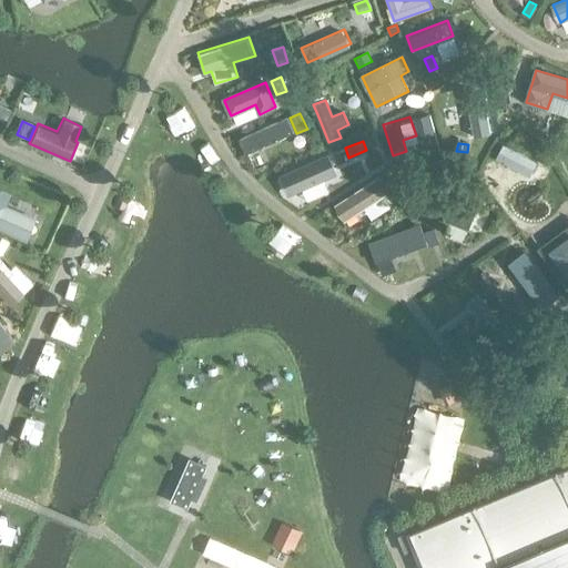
[(213,168),(221,160),(209,145),(200,152),(213,168)]
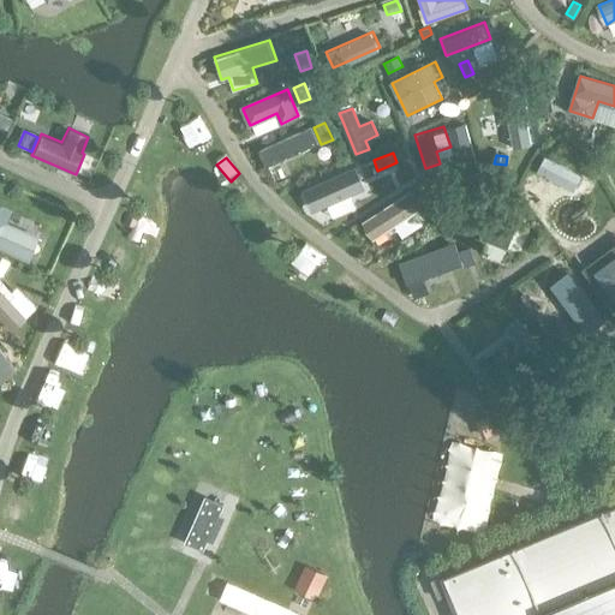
[(336,166),(296,189),(309,212),(350,189),(336,166)]
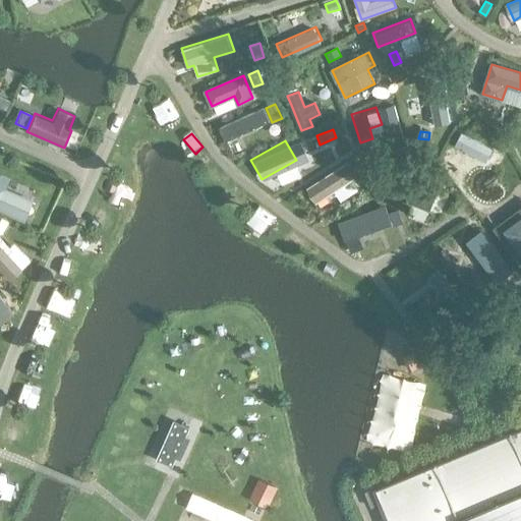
[(429,153),(420,157),(427,172),(437,168),(429,153)]
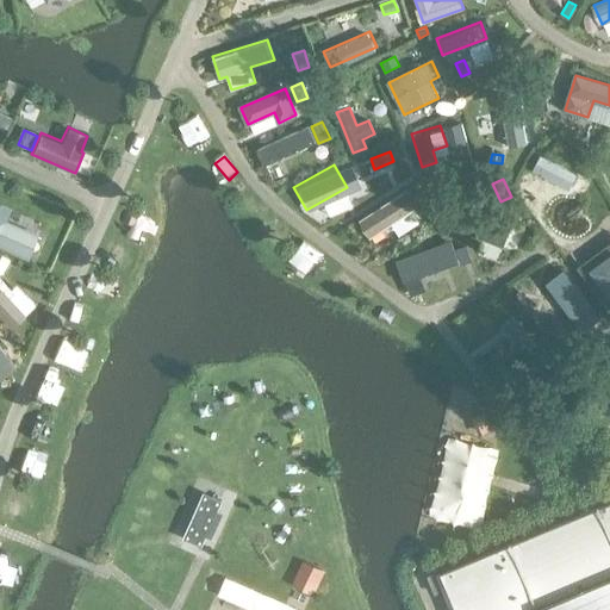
[(423,185),(414,192),(423,207),(433,200),(423,185)]
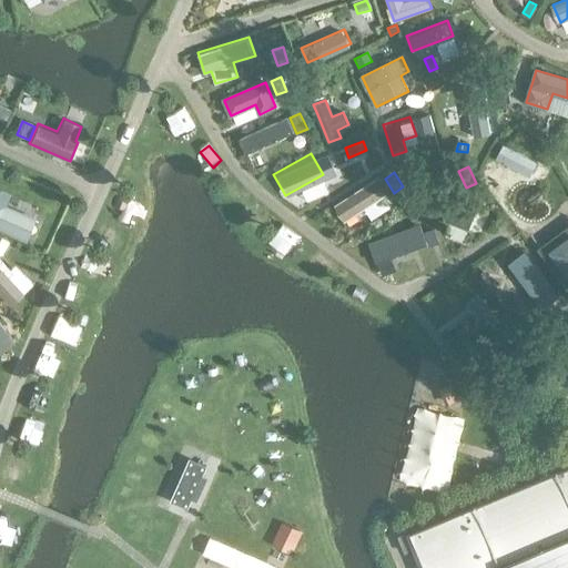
[(231,173),(221,181),(235,198),(245,190),(231,173)]
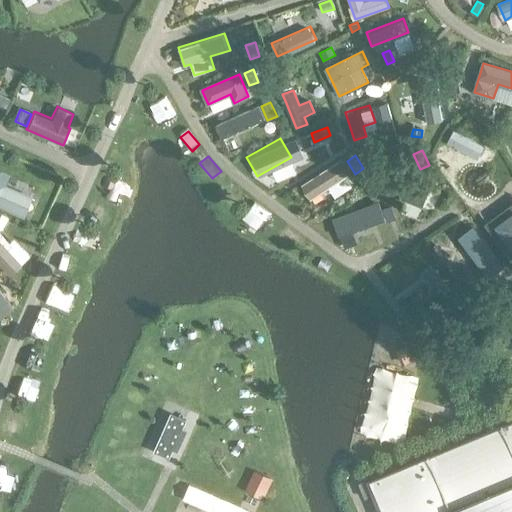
[(400,159),(390,164),(395,173),(404,168),(400,159)]
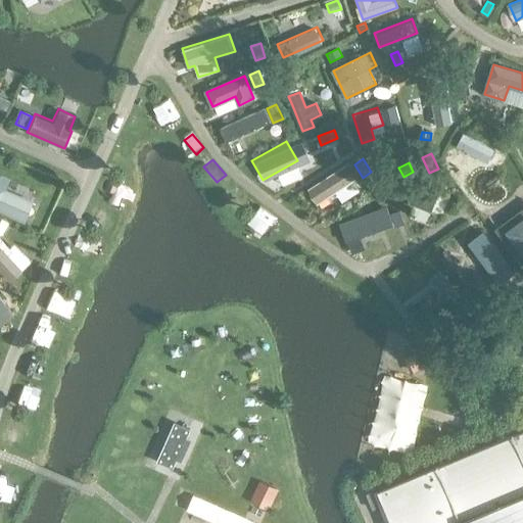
[(0,212),(22,223),(32,201),(4,189),(8,179),(0,175),(0,212)]
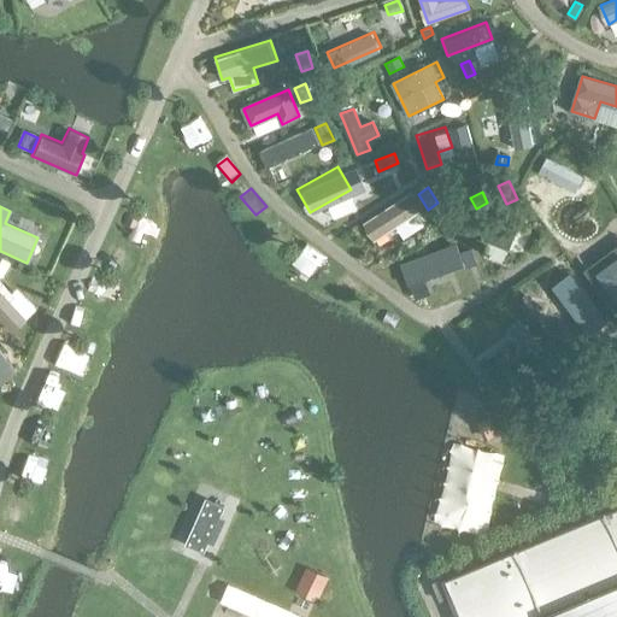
[(521,206),(477,225),(485,240),(485,242),(487,241),(489,242),(509,250),(518,228),(528,223),(521,206)]
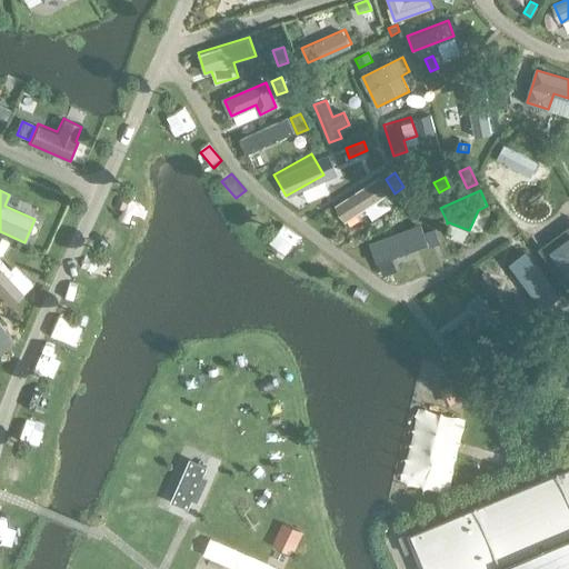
[(250,196),(243,206),(260,218),(267,208),(250,196)]
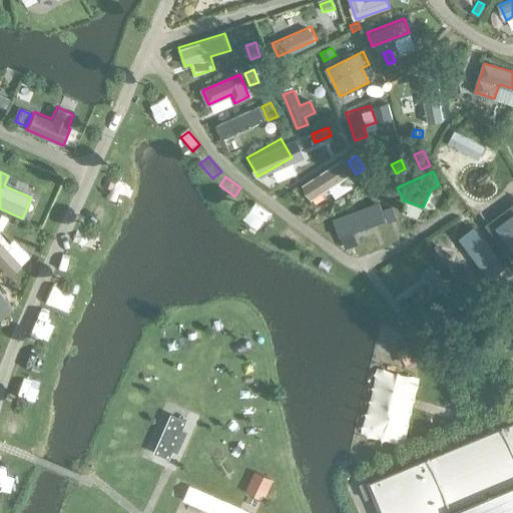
[(349,223),(383,216),(380,201),(346,208),(349,223)]
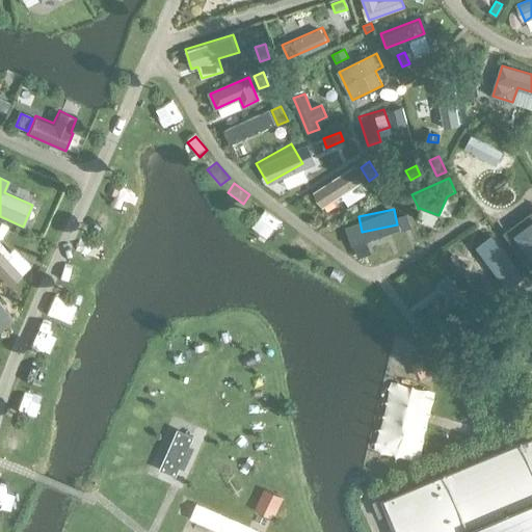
[(257,219),(271,237),(281,229),(266,211),(257,219)]
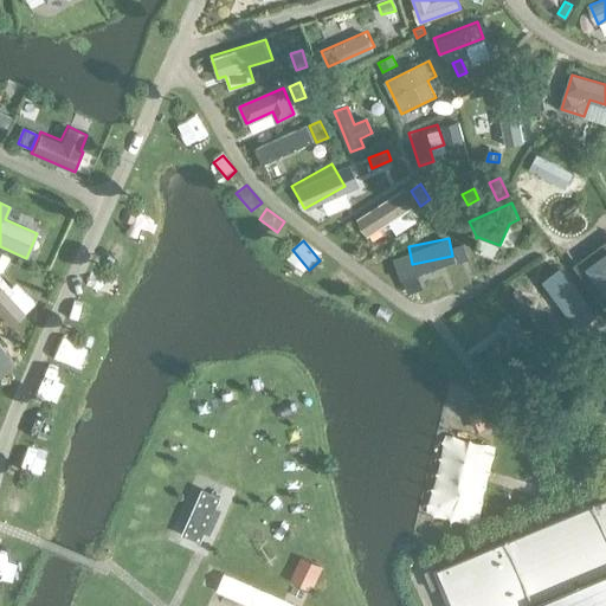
[(605,242),(574,265),(604,305),(605,303),(605,242)]
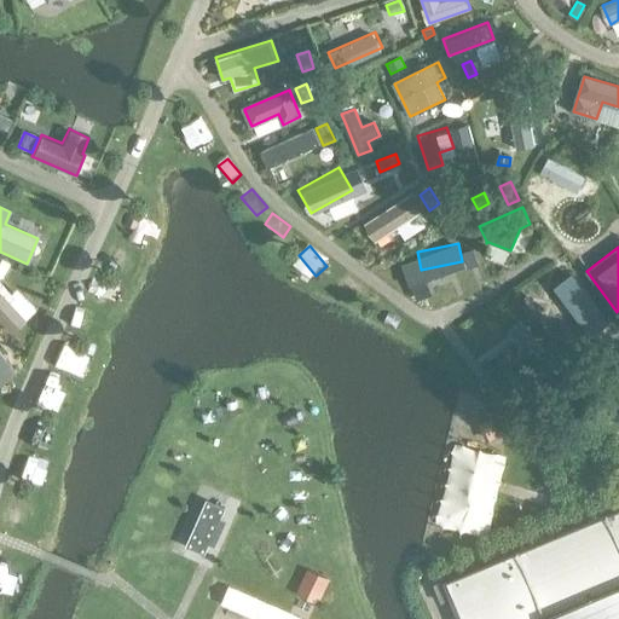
[(473,248),(463,252),(468,267),(479,264),(473,248)]
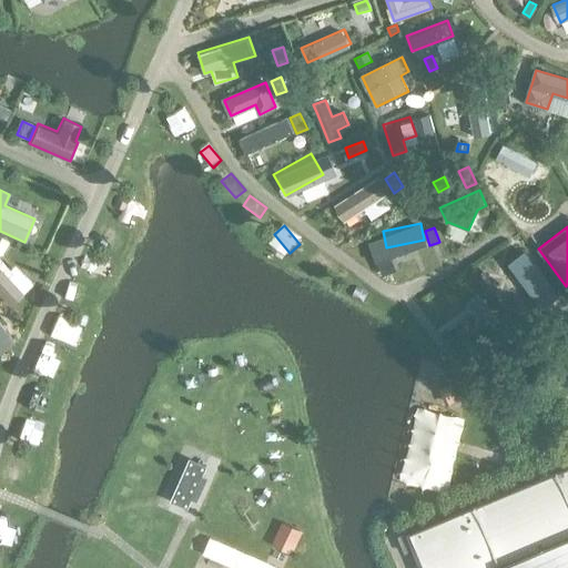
[(0,261),(0,294),(10,304),(21,294),(7,279),(12,273),(0,261)]
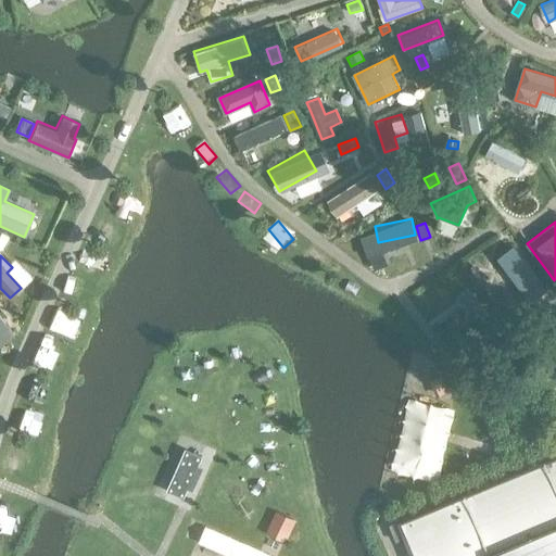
[(456,320),(479,305),(466,288),(444,303),(456,320)]
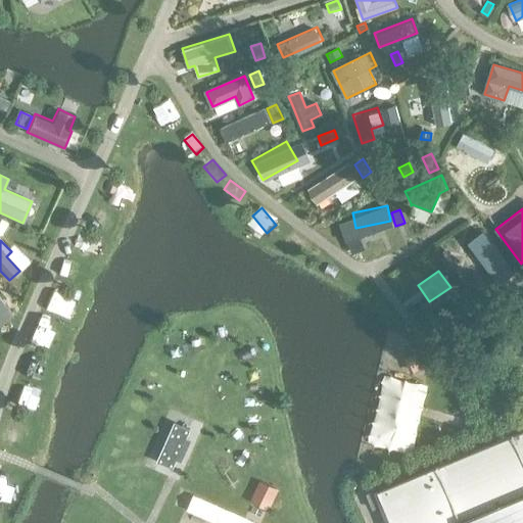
[(476,299),(486,291),(481,283),(470,291),(476,299)]
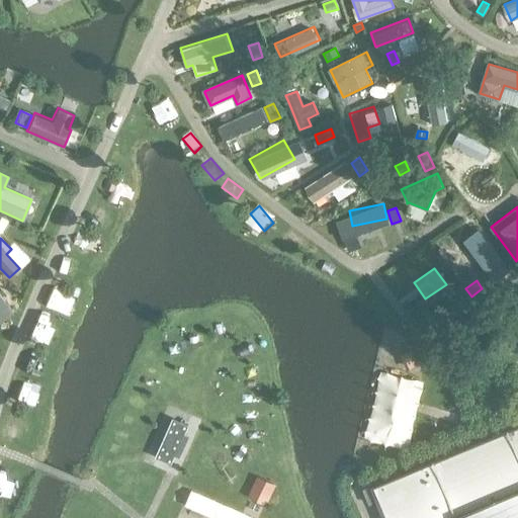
[(0,288),(0,318),(14,307),(0,288)]
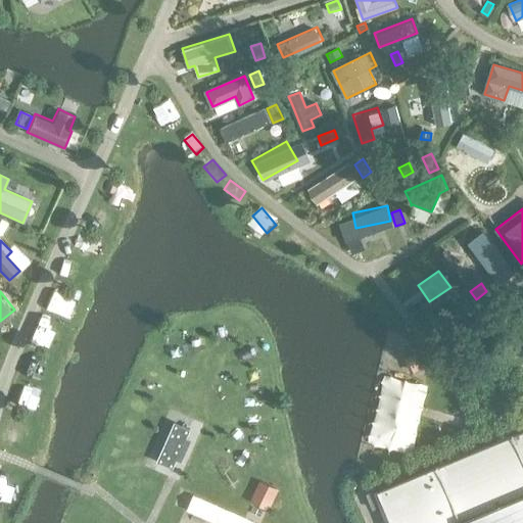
[(417,350),(408,354),(413,368),(422,365),(417,350)]
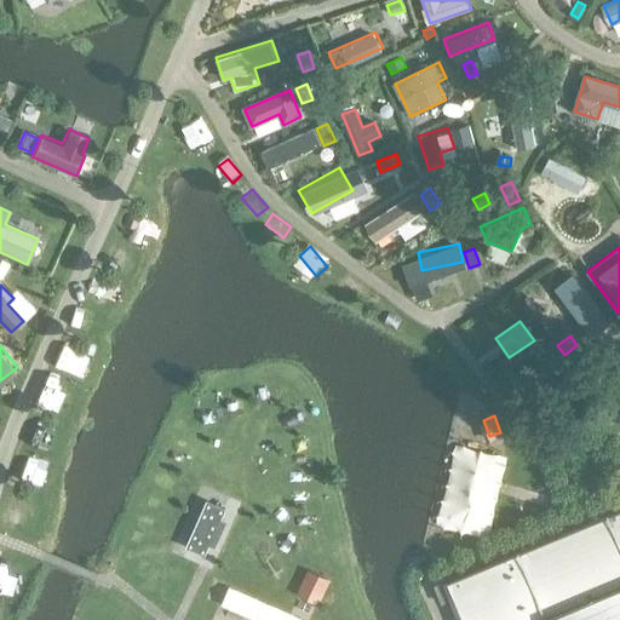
[(225,510),(210,503),(190,547),(206,555),(211,544),(216,546),(227,523),(220,521),(225,510)]
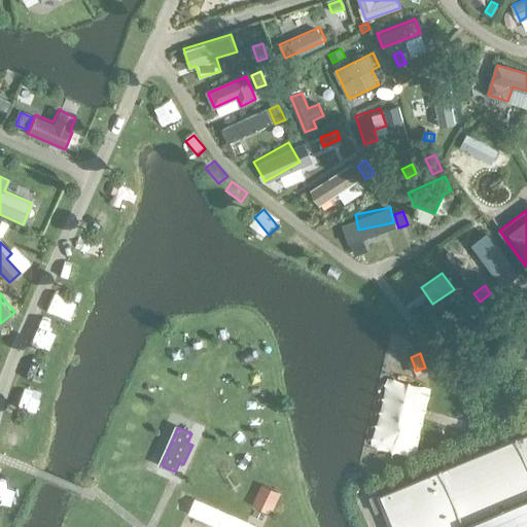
[(377,513),(386,507),(394,526),(461,526),(464,526),(526,526),(526,431),(380,493),(370,498),(377,513)]
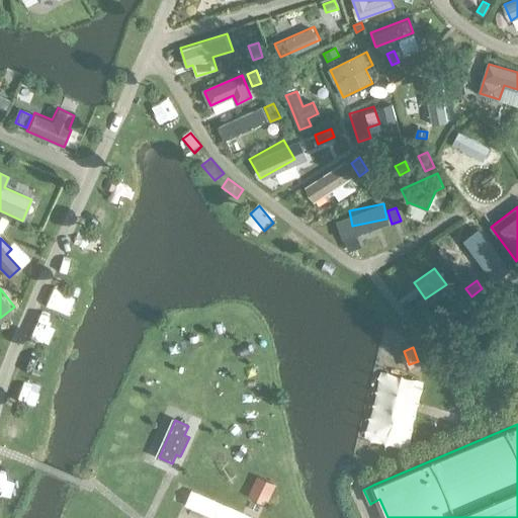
[(259,480),(252,496),(266,502),(274,486),(259,480)]
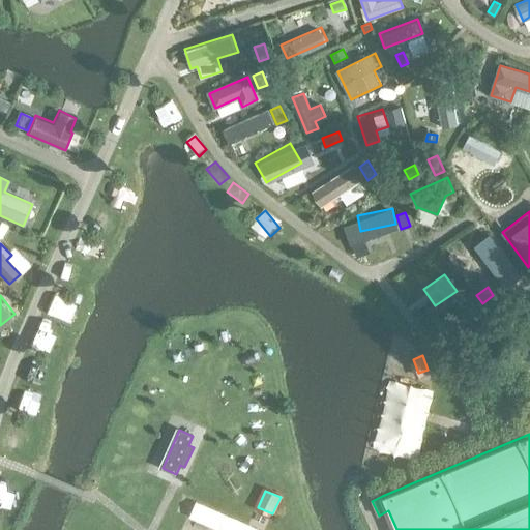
[(262,529),(196,501),(189,517),(219,529),(262,529)]
